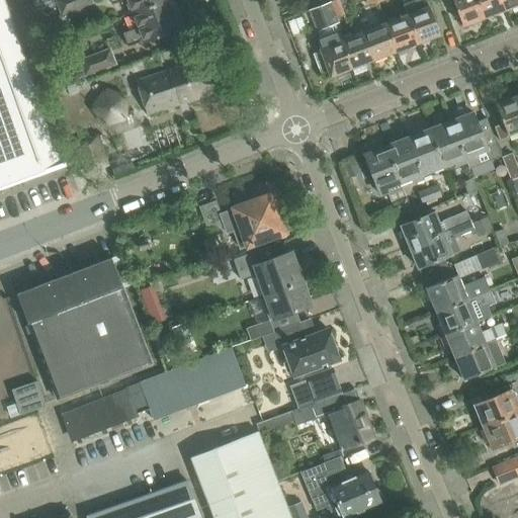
[(0,0),(0,187),(46,172),(66,165),(65,163),(64,163),(5,0),(0,0)]
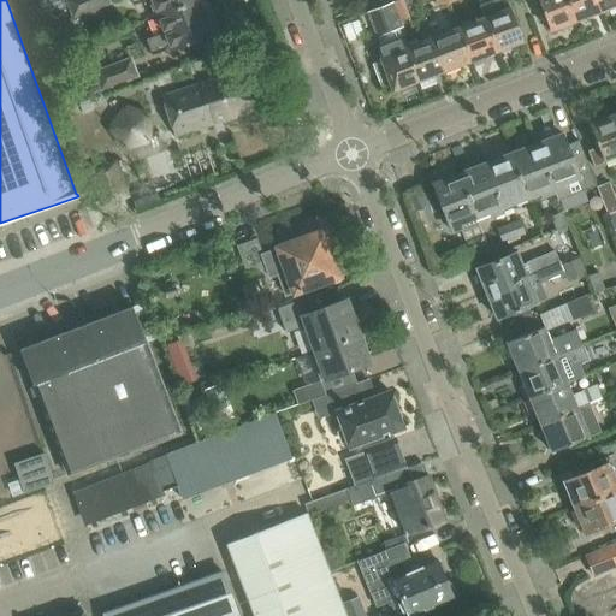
[(64,0),(40,0),(39,1),(43,15),(66,6),(64,0)]
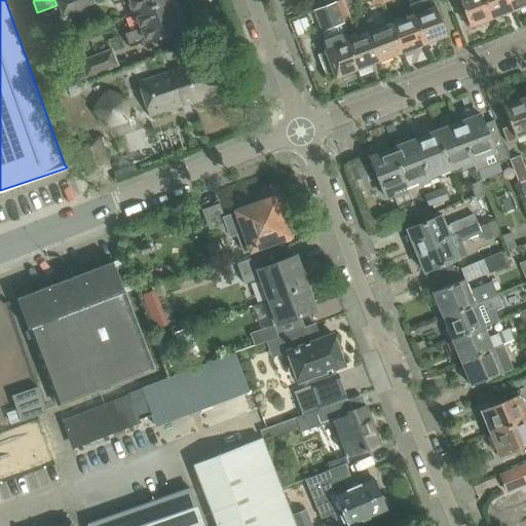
[(59,0),(64,14),(95,2),(94,0),(59,0)]
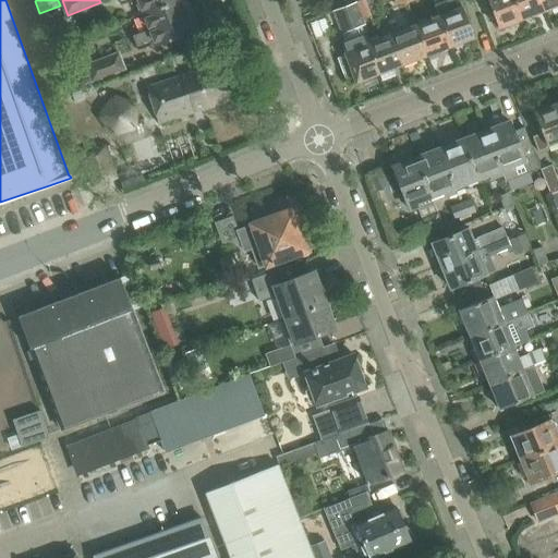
[(120,0),(122,4),(133,0),(137,0),(144,14),(181,0),(120,0)]
